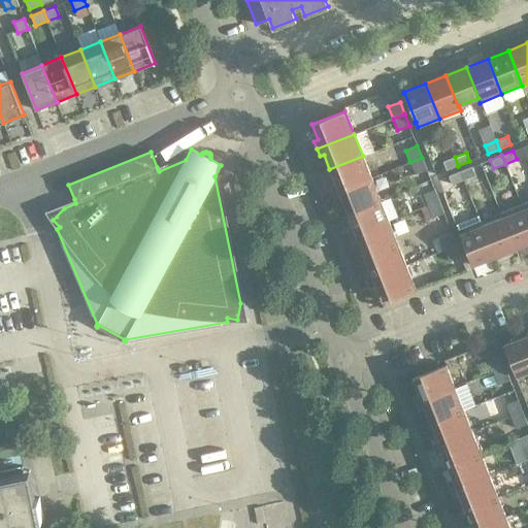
[(371,177),(363,156),(329,169),(335,183),(331,185),(334,192),(371,177)]
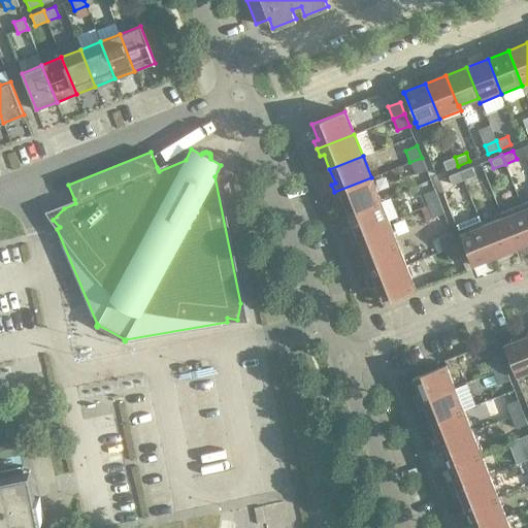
[(458,166),(455,157),(442,162),(447,170),(458,166)]
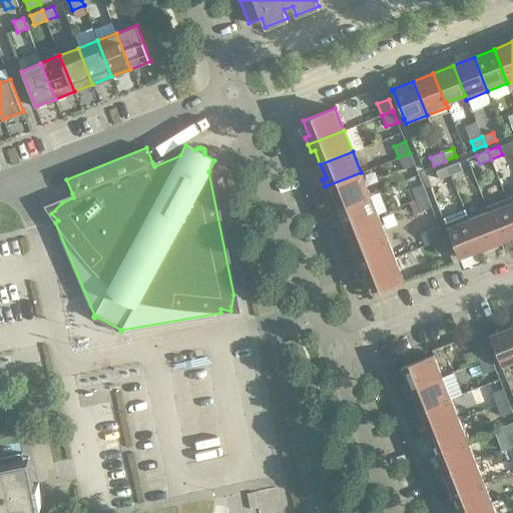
[(415,164),(410,153),(398,157),(403,169),(415,164)]
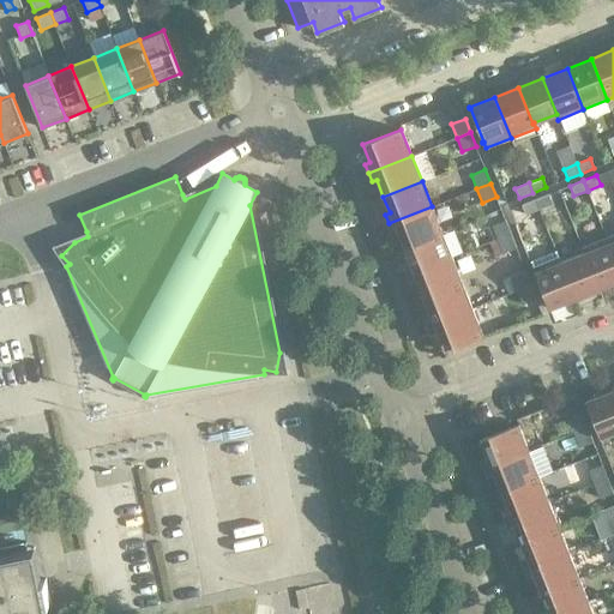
[(553,204),(548,194),(535,199),(539,209),(553,204)]
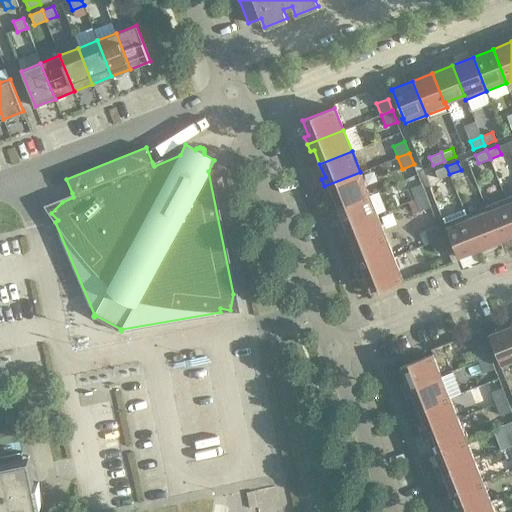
[(449,174),(446,166),(435,171),(438,179),(449,174)]
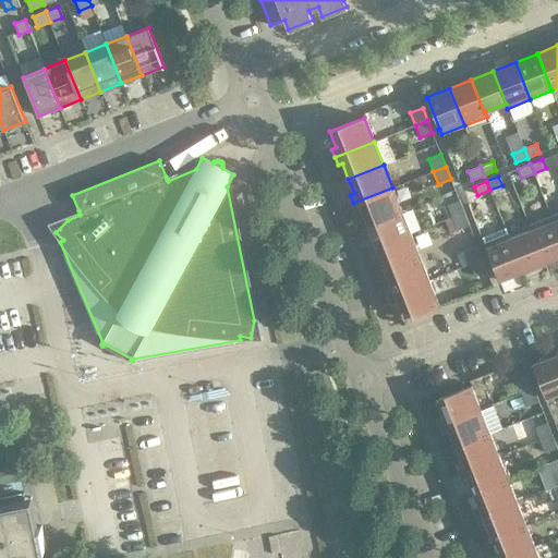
[(401,210),(392,187),(353,203),(356,211),(361,209),(366,225),(401,210)]
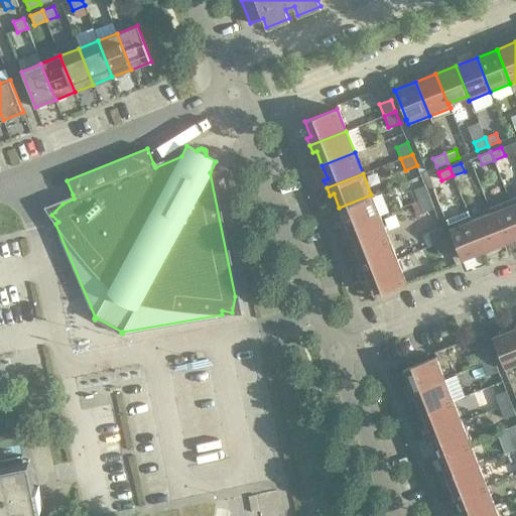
[(429,197),(424,185),(413,189),(418,202),(429,197)]
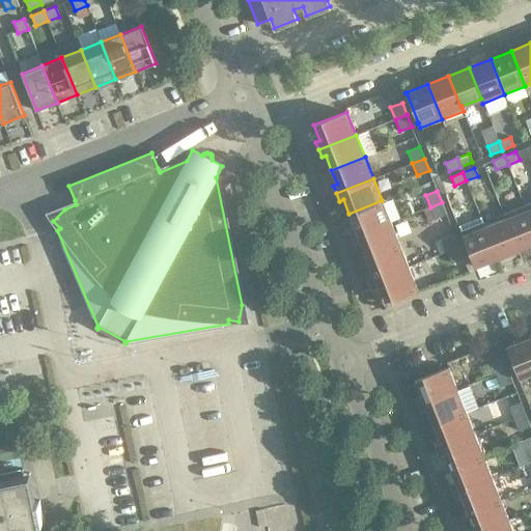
[(391,222),(382,200),(348,214),(355,228),(351,229),(354,238),(391,222)]
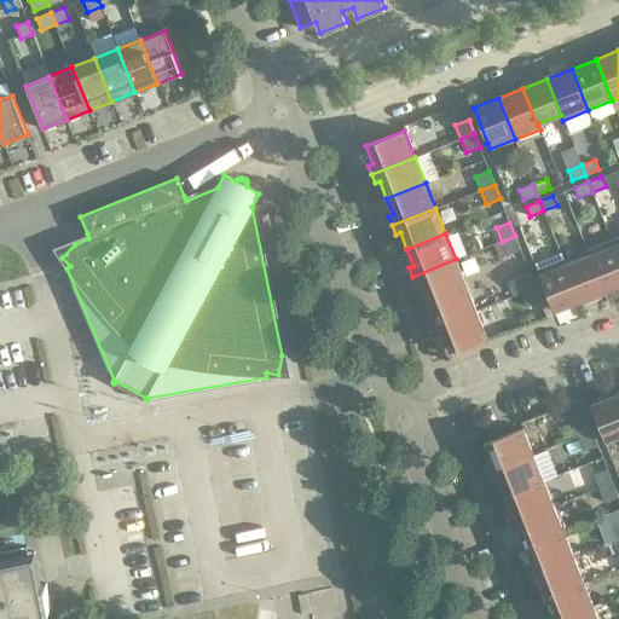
[(520,250),(515,236),(502,242),(507,255),(520,250)]
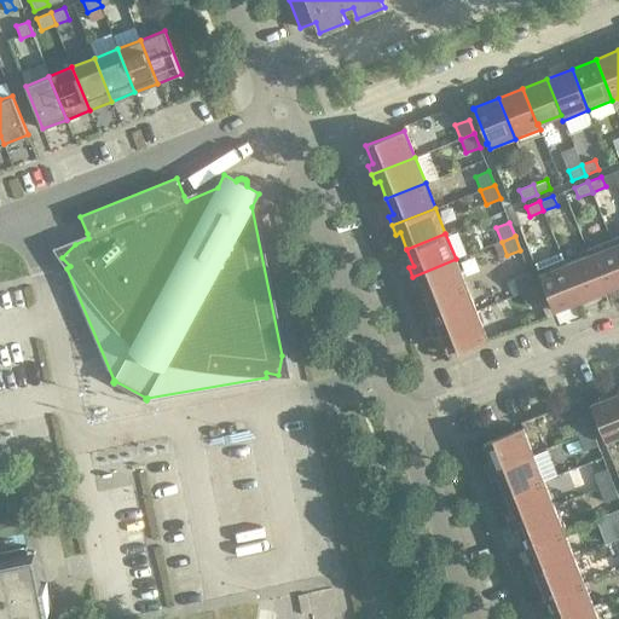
[(618,284),(618,260),(611,239),(586,250),(588,255),(589,255),(603,291),(618,284)]
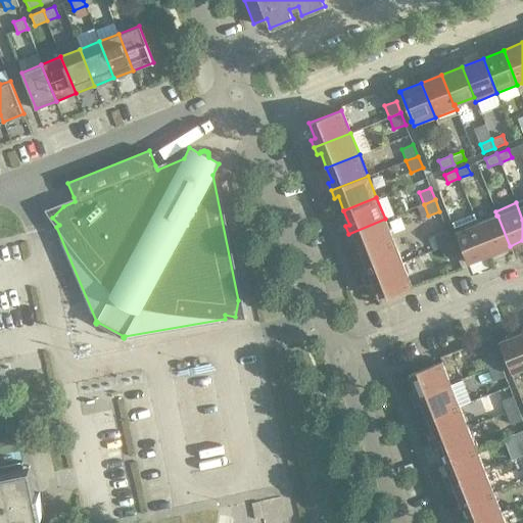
[(478,223),(474,214),(452,223),(456,232),(455,232),(456,233),(457,233),(468,262),(467,262),(467,263),(489,254),(477,224),(478,223)]
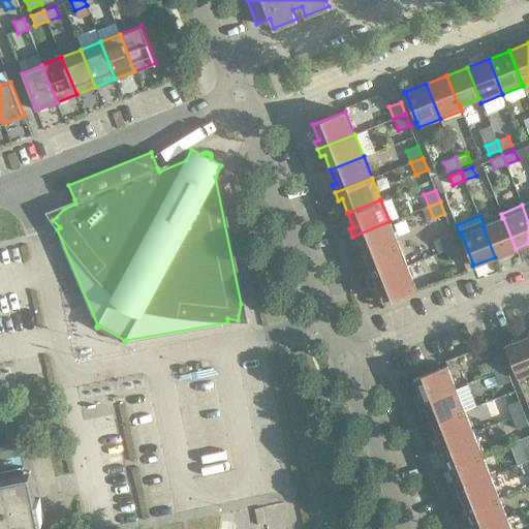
[(502,218),(484,225),(483,226),(495,257),(516,249),(503,218),(502,218)]
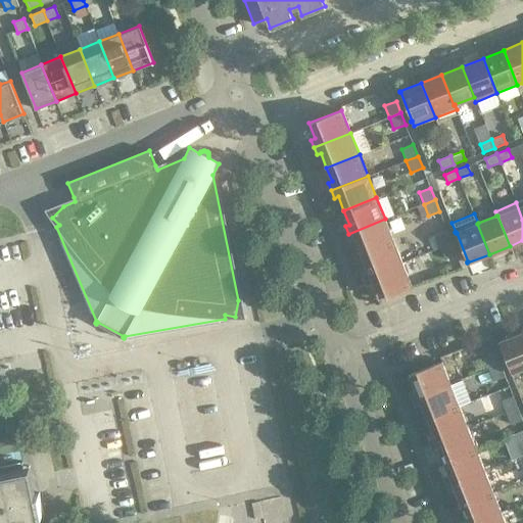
[(393,241),(385,219),(348,234),(351,241),(354,240),(361,253),(393,241)]
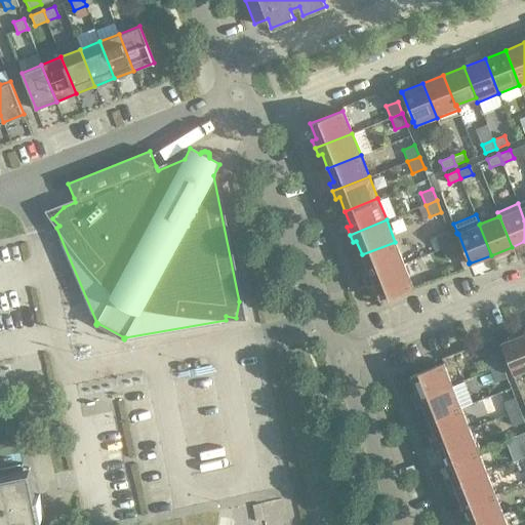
[(454,244),(449,232),(438,236),(442,248),(454,244)]
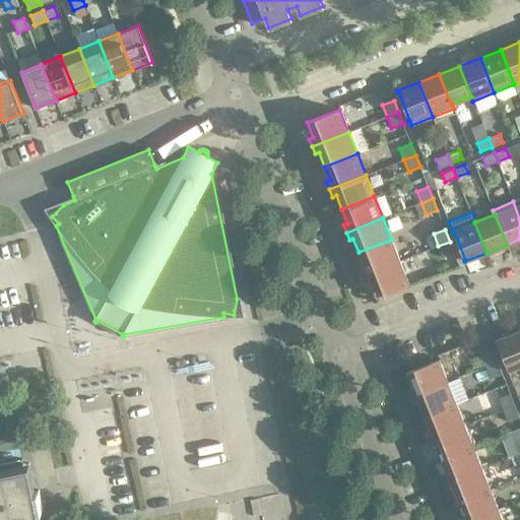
[(400,261),(391,240),(359,252),(364,266),(361,268),(364,275),(400,261)]
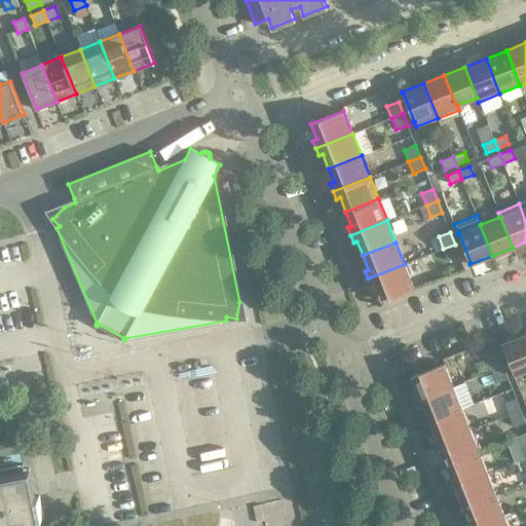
[(459,256),(455,245),(443,249),(448,261),(459,256)]
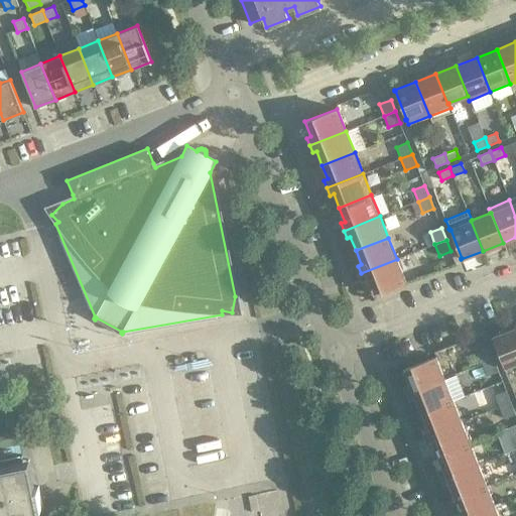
[(405,281),(397,259),(361,273),(363,281),(367,279),(373,294),(405,281)]
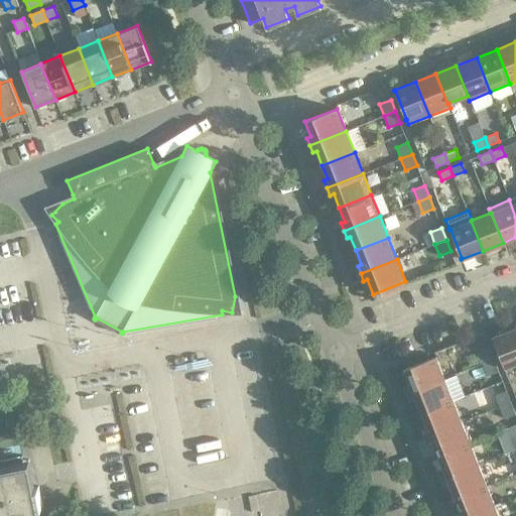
[(515,335),(513,329),(492,338),(492,339),(493,339),(504,366),(503,367),(504,368),(515,363),(515,335)]
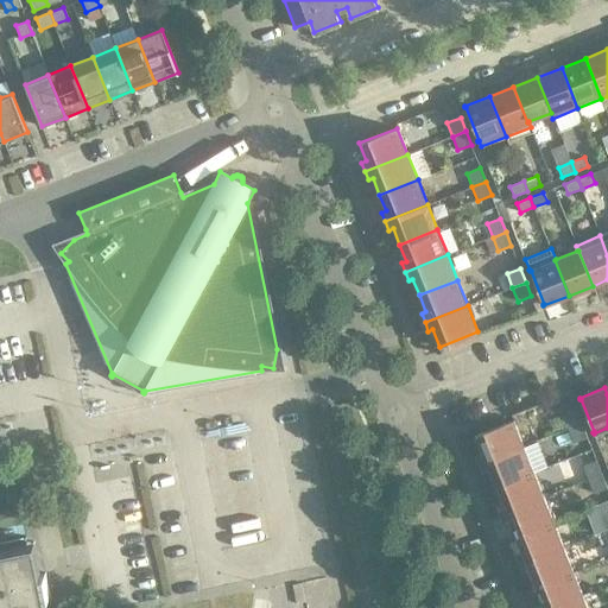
[(582,423),(576,410),(563,415),(568,429),(582,423)]
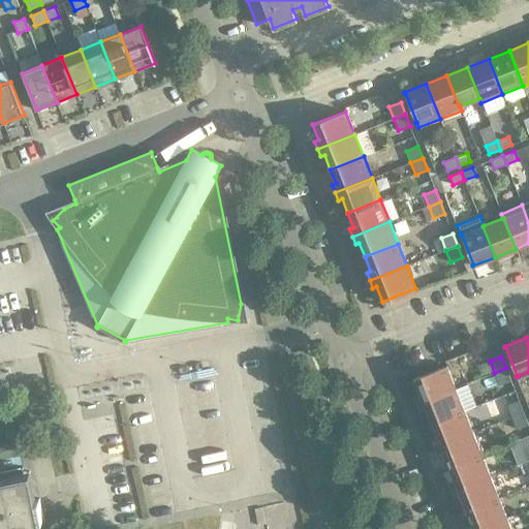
[(415,396),(418,403),(456,389),(446,366),(413,379),(418,394),(415,396)]
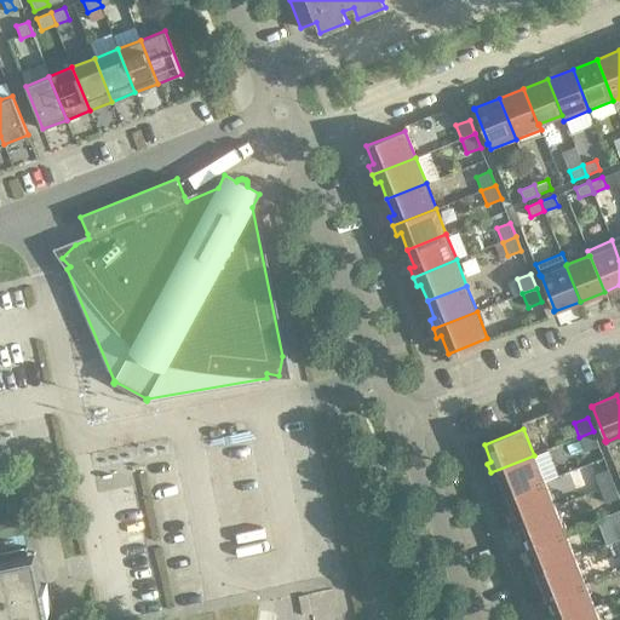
[(598,446),(593,431),(579,437),(585,452),(598,446)]
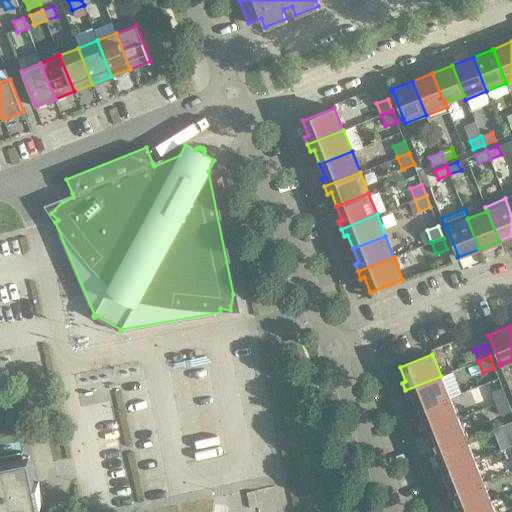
[(449,397),(441,376),(405,390),(408,398),(411,396),(417,410),(449,397)]
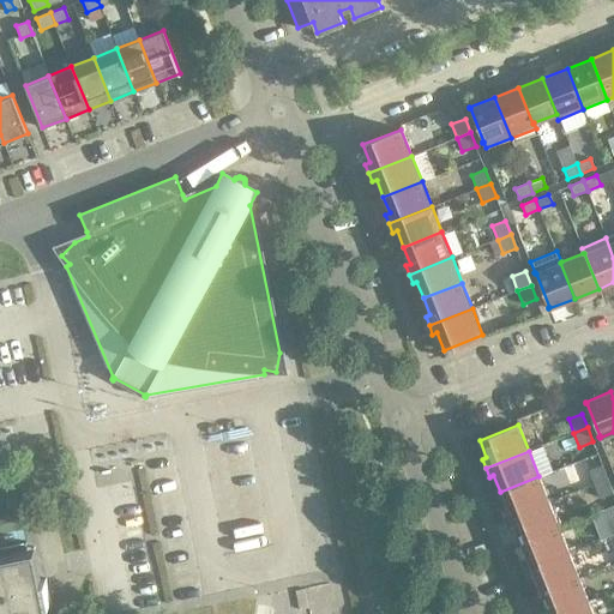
[(608,479),(602,464),(589,470),(594,483),(608,479)]
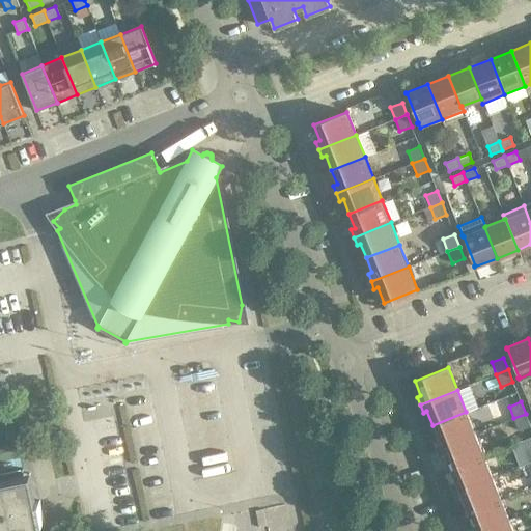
[(474,434),(466,412),(432,425),(438,440),(434,441),(437,449),(474,434)]
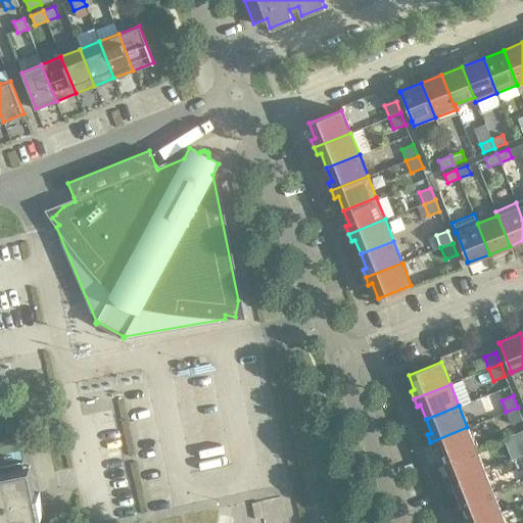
[(522,419),(518,408),(506,412),(511,424),(522,419)]
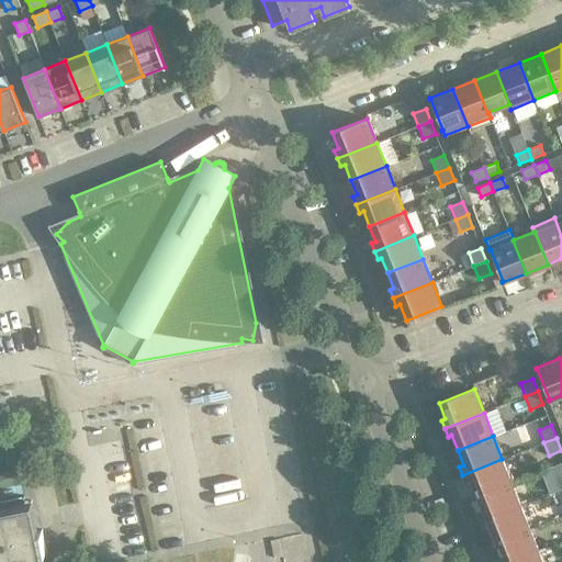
[(512,483),(502,459),(462,475),(465,483),(470,481),(476,496),(512,483)]
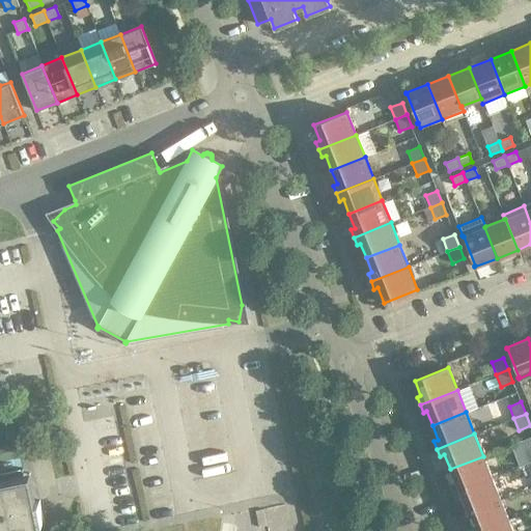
[(492,478),(483,456),(450,469),(455,483),(451,485),(454,493),(492,478)]
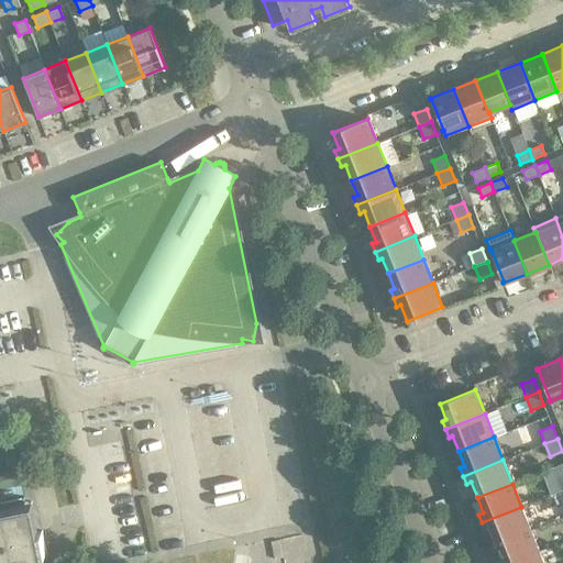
[(23,497),(22,497),(23,503),(0,507),(0,562),(44,562),(42,551),(45,551),(42,530),(37,531),(31,532),(24,503),(23,497)]
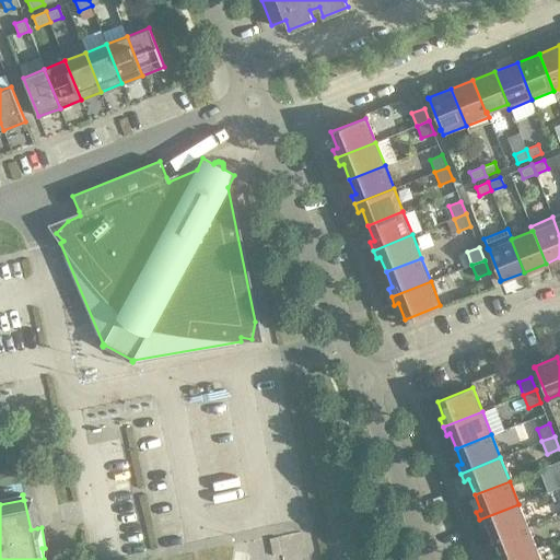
[(528,527),(518,504),(479,520),(482,527),(487,526),(492,541),(528,527)]
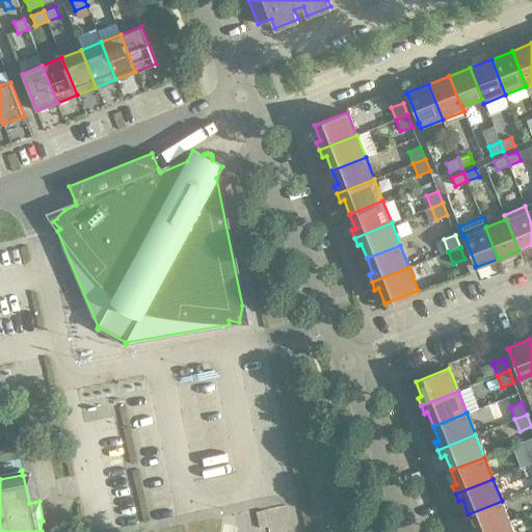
[(486,531),(510,523),(502,501),(468,514),(474,529),(470,530),(470,531),(486,531)]
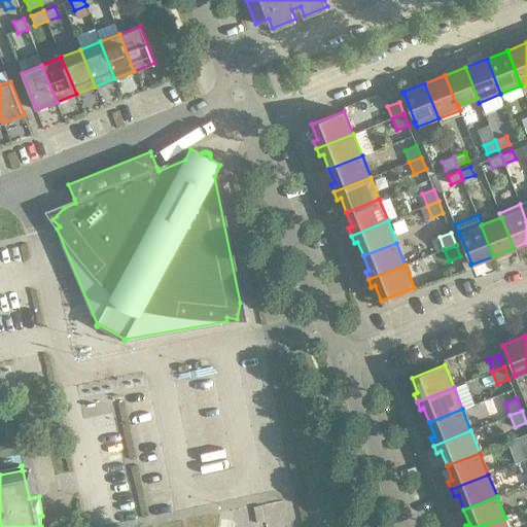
[(508,526),(505,518),(482,526),(508,526)]
